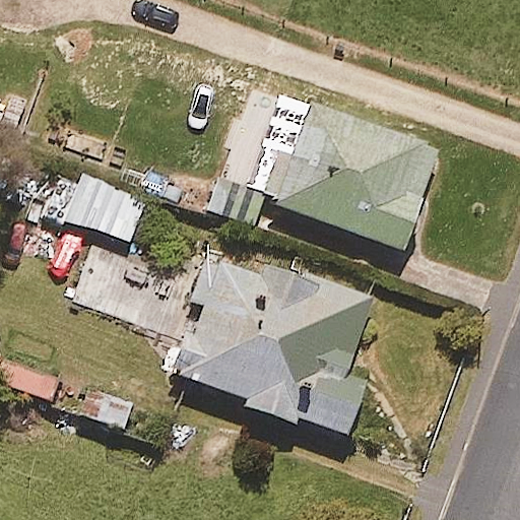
[(438,149),(255,87),(236,143),(278,157),(263,201),(404,249),(438,149)]
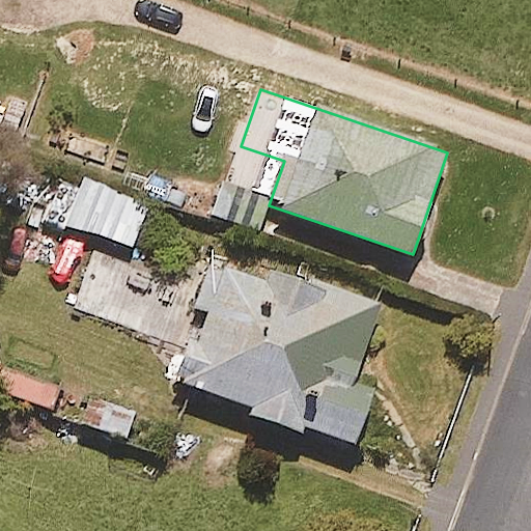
[(272,194),(226,175),(212,214),(257,231),(272,194)]
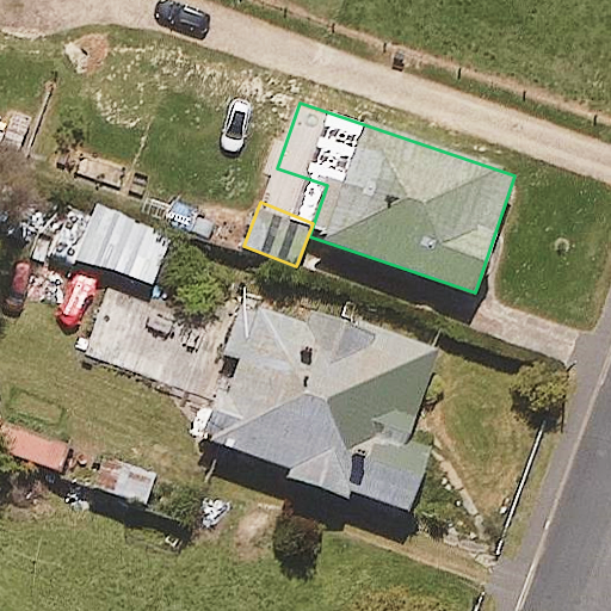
[(92,223),(45,203),(26,247),(72,269),(92,223)]
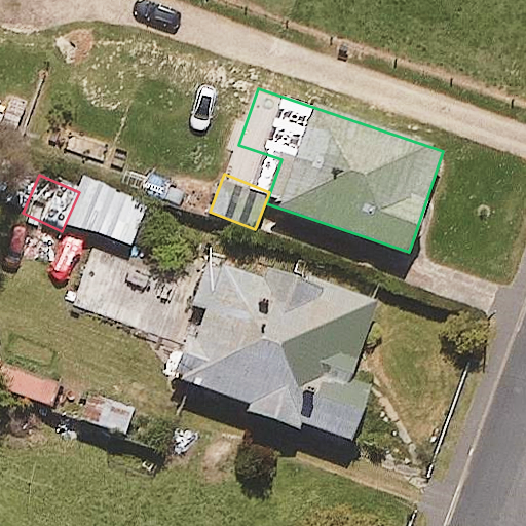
[(270,279),(220,263),(182,379),(250,402),(247,410),(350,444),(369,387),(350,381),(376,302),(273,268),(270,279)]
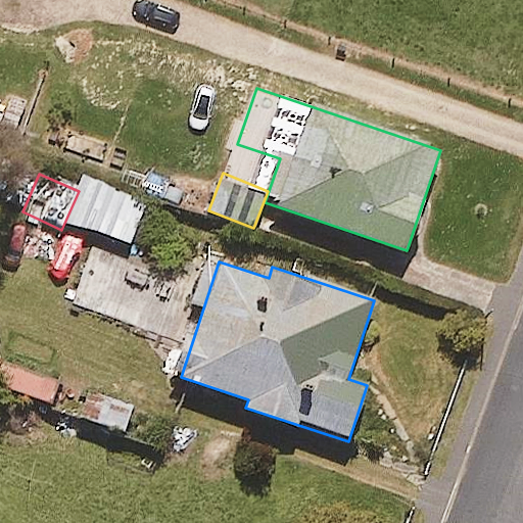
[(0,362),(0,389),(54,408),(62,382),(0,362)]
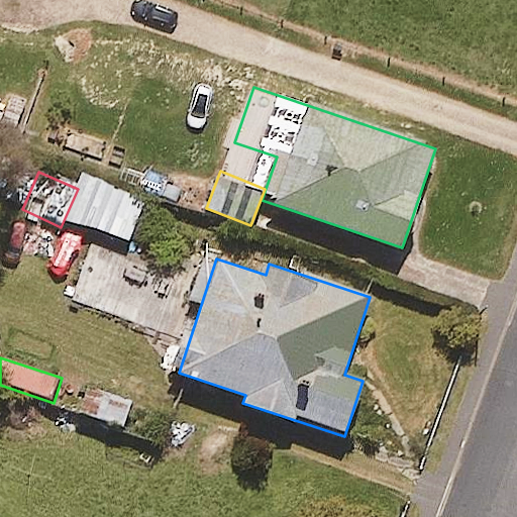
[(131,402),(71,384),(64,410),(123,427),(131,402)]
